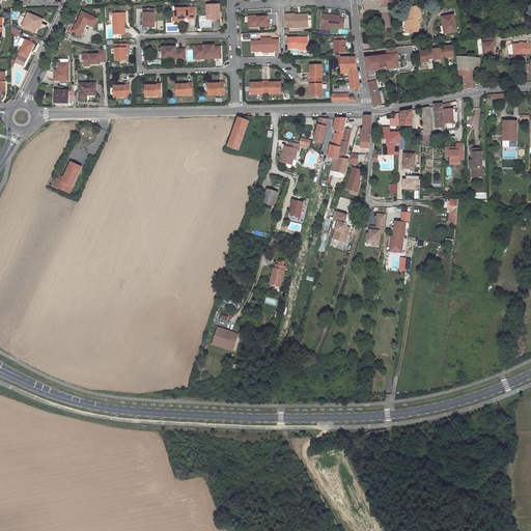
[(388,3),(365,4),(365,10),(381,9),(381,12),(389,11),(388,5),(394,5),(393,2),(388,3)]
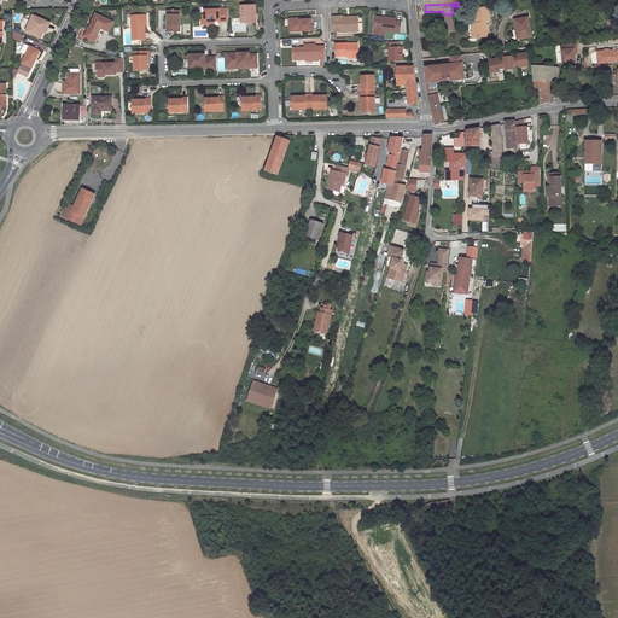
[(256,15),(255,6),(240,6),(242,24),(252,23),(251,15),(255,15),(256,15)]
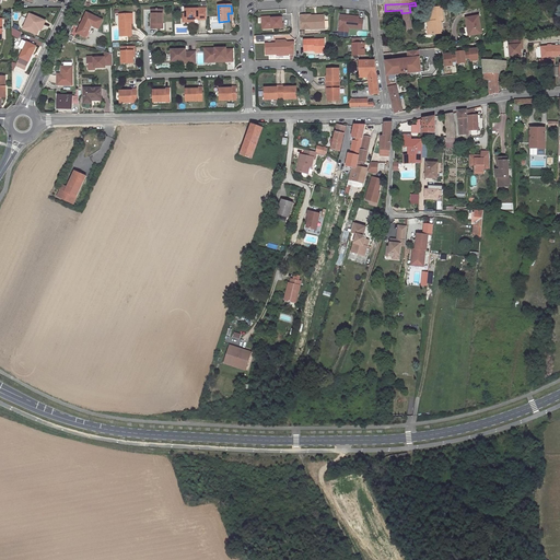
[(442,7),(430,9),(431,24),(429,24),(430,34),(442,33),(441,21),(443,21),(442,7)]
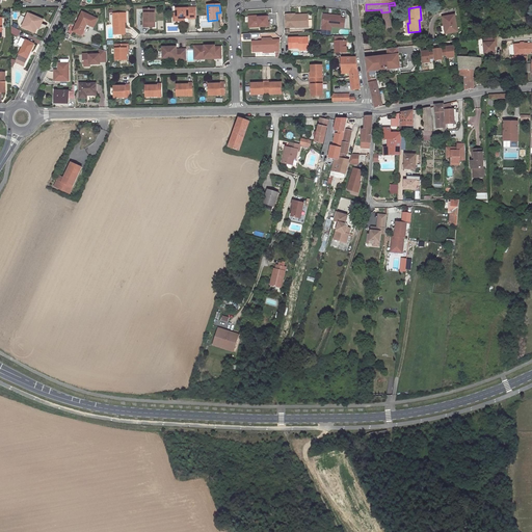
[(196,19),(196,8),(188,8),(188,7),(176,8),(176,14),(176,19),(184,19),(184,18),(188,18),(188,19),(188,20),(196,19)]
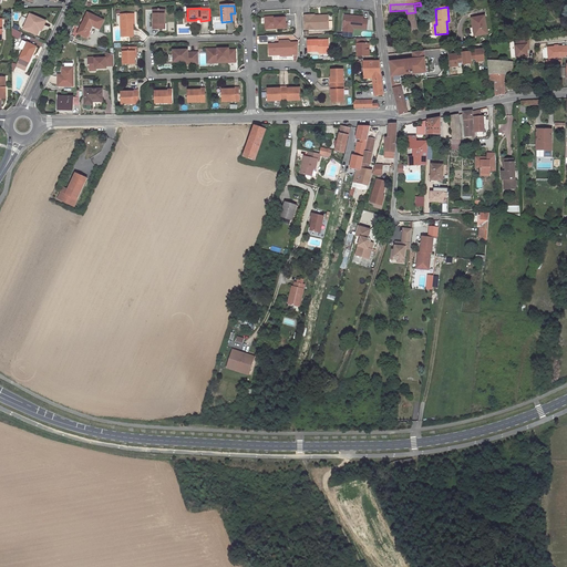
[(165,23),(165,10),(153,10),(153,19),(154,19),(154,21),(153,22),(153,29),(162,29),(162,23),(165,23)]
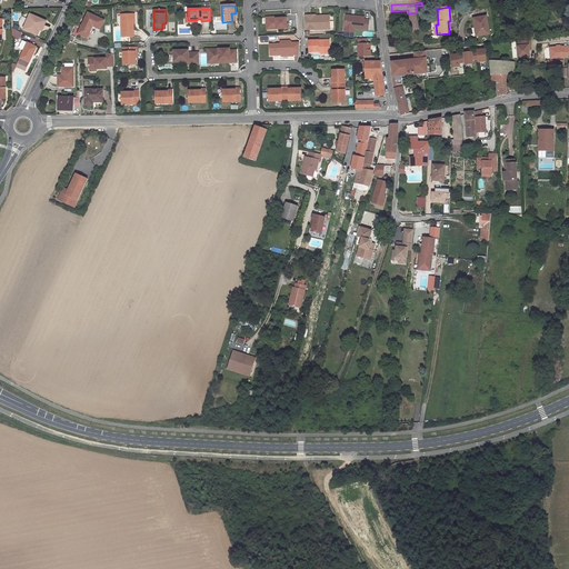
[(30,15),(23,29),(38,36),(45,20),(30,15)]
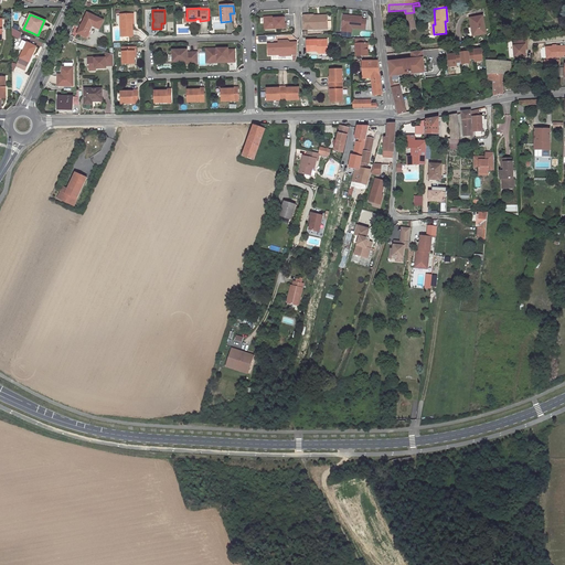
[(132,23),(132,14),(120,14),(120,36),(132,36),(132,23)]
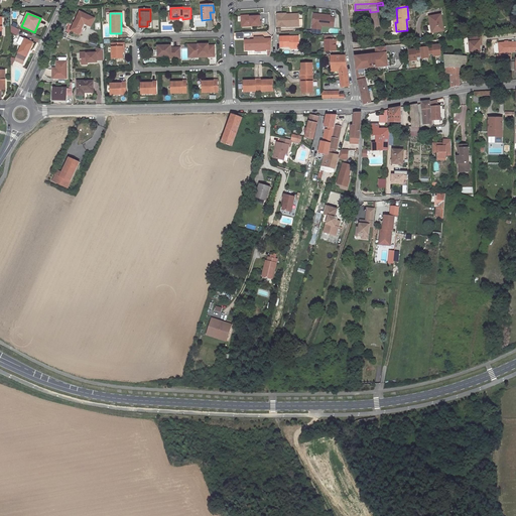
[(285,13),(276,13),(277,26),(298,26),(298,15),(285,15),(285,14),(285,13)]
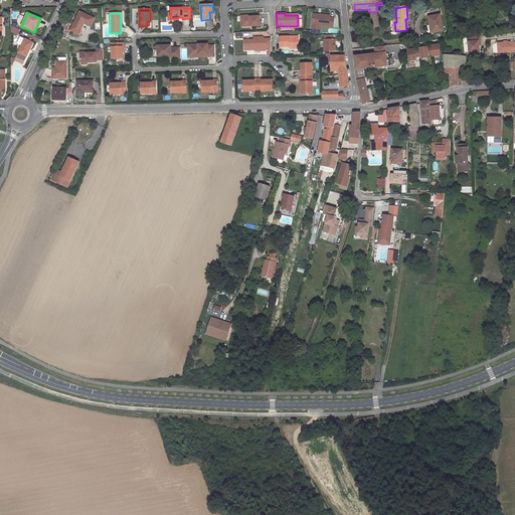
[(318,14),(313,13),(312,24),(316,24),(315,28),(320,29),(321,25),(332,26),(333,17),(329,17),(329,15),(320,14),(320,15),(318,15),(318,14)]
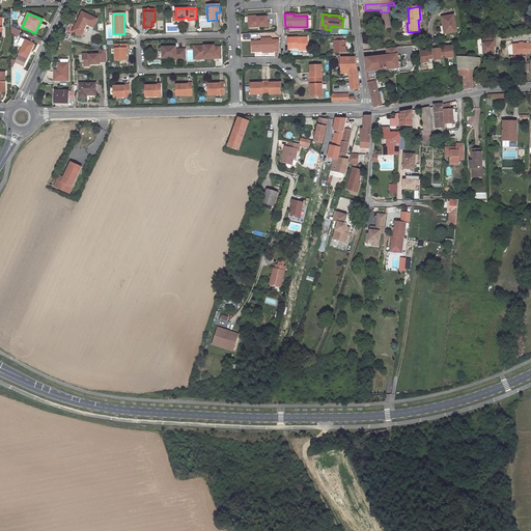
[(454,15),(442,17),(443,26),(445,26),(446,33),(457,32),(454,15)]
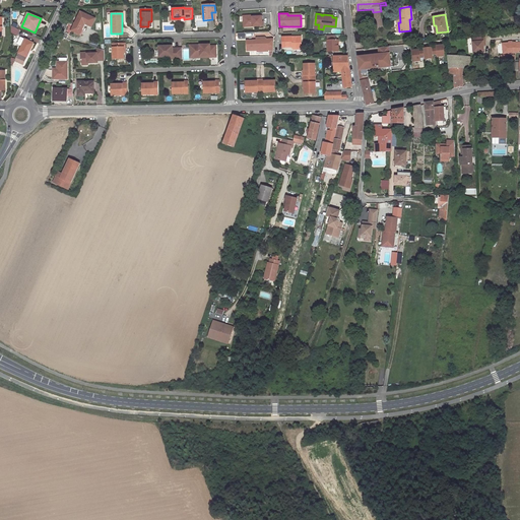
[(253,15),(244,16),(244,25),(253,25),(253,26),(262,25),(262,15),(257,15),(257,16),(253,17),(253,15)]
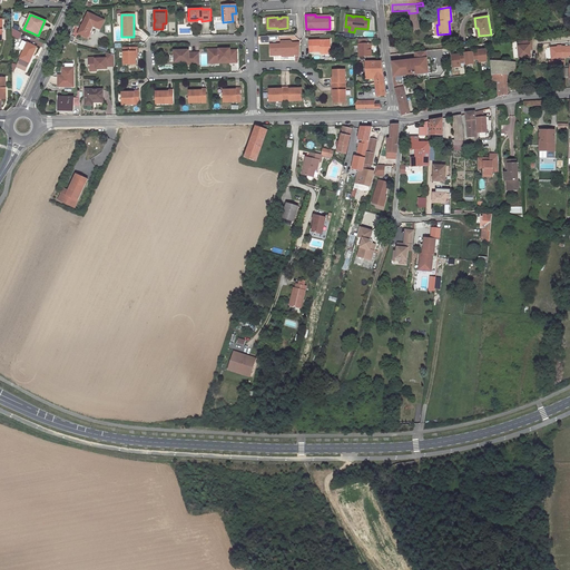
[(85,21),(78,33),(87,38),(92,26),(85,21)]
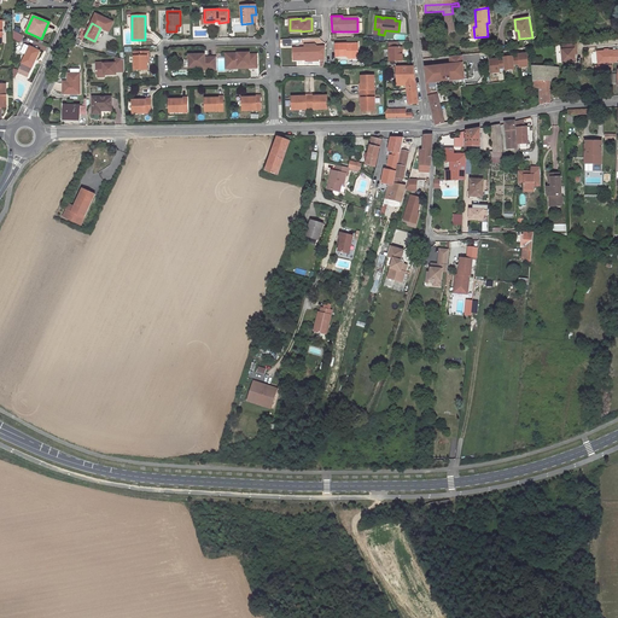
[(13,31),(13,39),(19,42),(23,35),(13,31)]
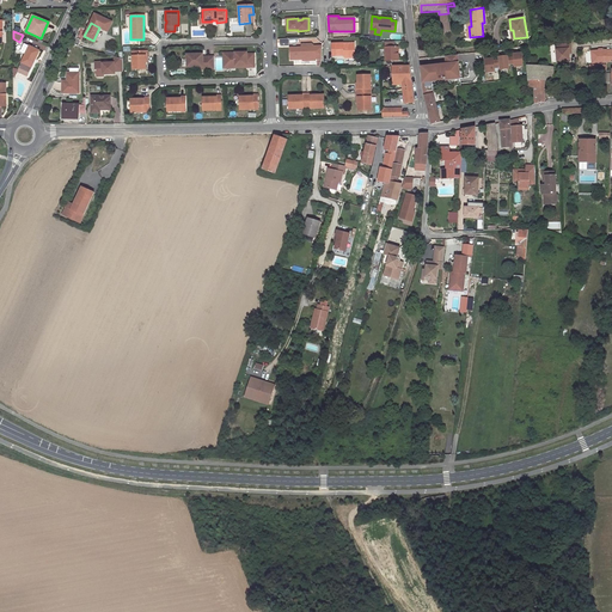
[(417,40),(418,57),(427,56),(426,38),(417,40)]
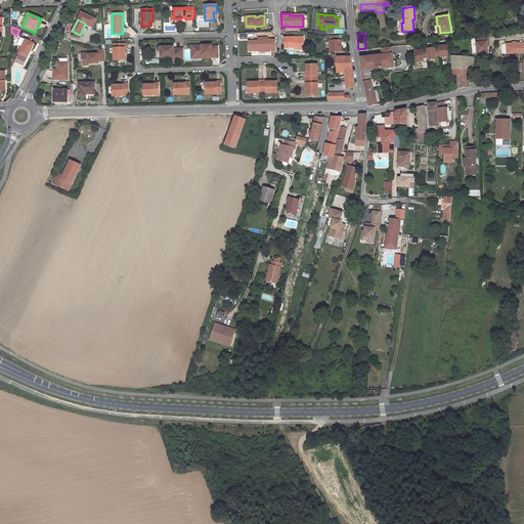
[(338,40),(338,35),(330,35),(331,51),(341,51),(341,40),(338,40)]
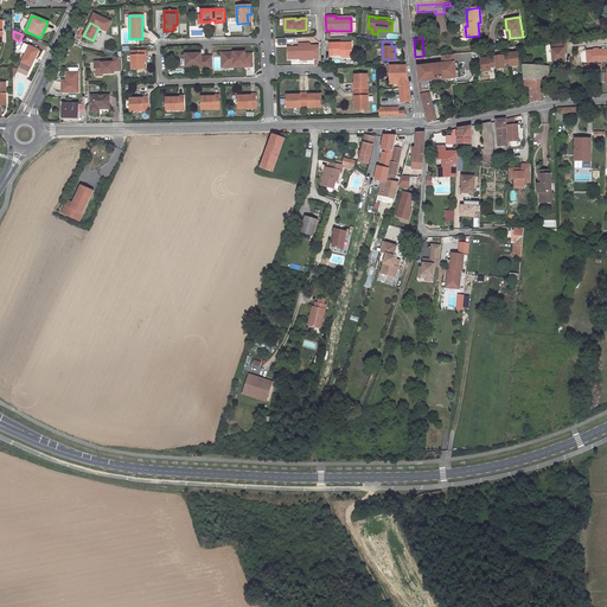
[(25,53),(21,62),(26,64),(21,74),(26,76),(39,50),(24,43),(20,51),(25,53)]
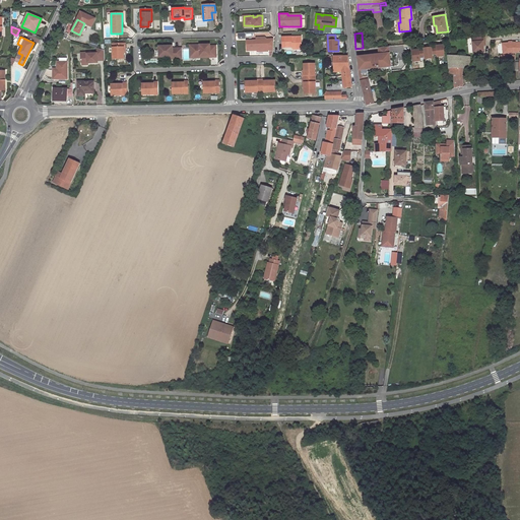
[(291,37),(282,37),(282,47),(291,47),(294,49),(297,49),(297,47),(301,46),(301,37),(294,37),(295,38),(291,38),(291,37)]
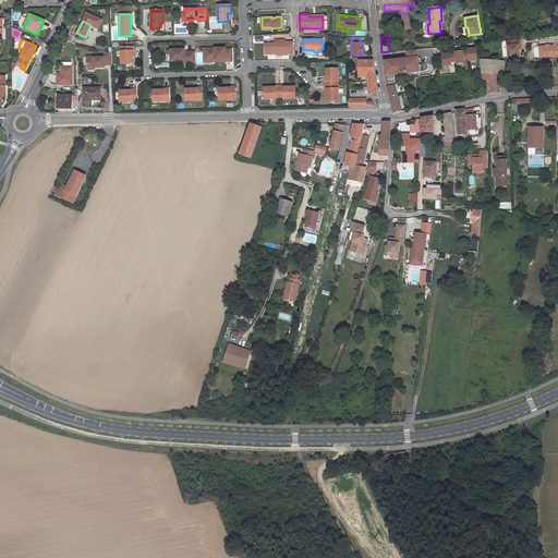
[(520,45),(520,39),(507,40),(508,56),(519,56),(519,48),(518,45),(520,45)]
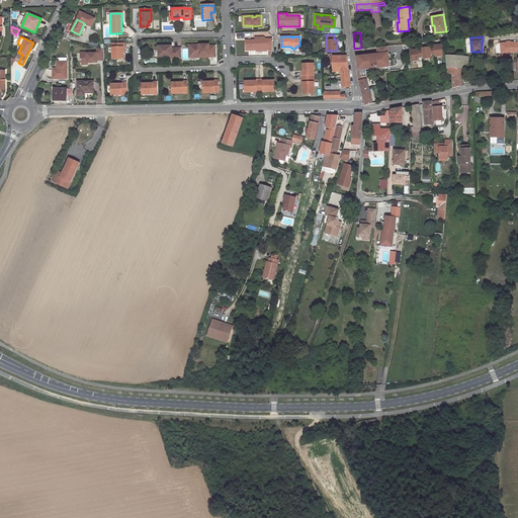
[(264,37),(260,37),(260,40),(255,40),(245,40),(245,52),(266,51),(266,50),(271,49),(272,38),(266,39),(264,37)]
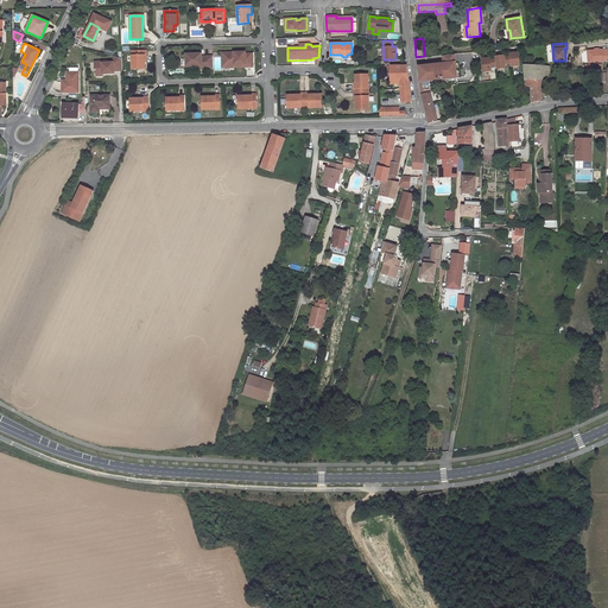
[(607,61),(607,49),(600,50),(587,50),(588,63),(601,62),(607,61)]
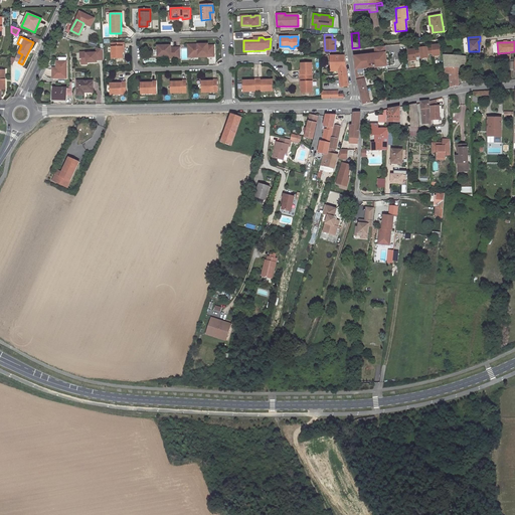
[(124,47),(124,43),(112,43),(112,57),(123,57),(123,47),(124,47)]
